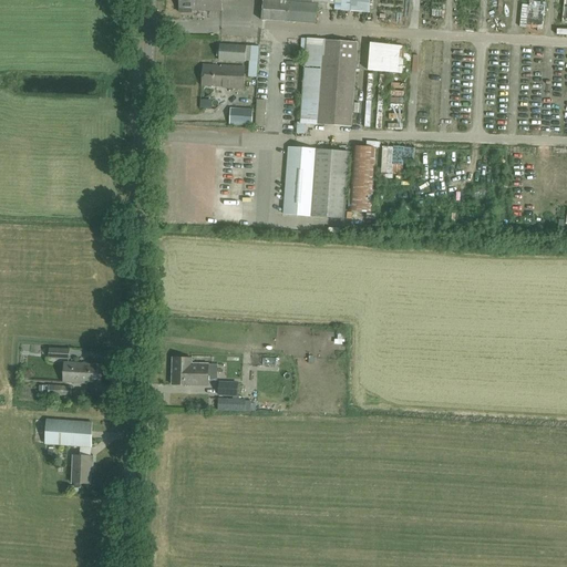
[(222,11),(220,0),(179,0),(179,13),(192,13),(192,11),(222,11)]
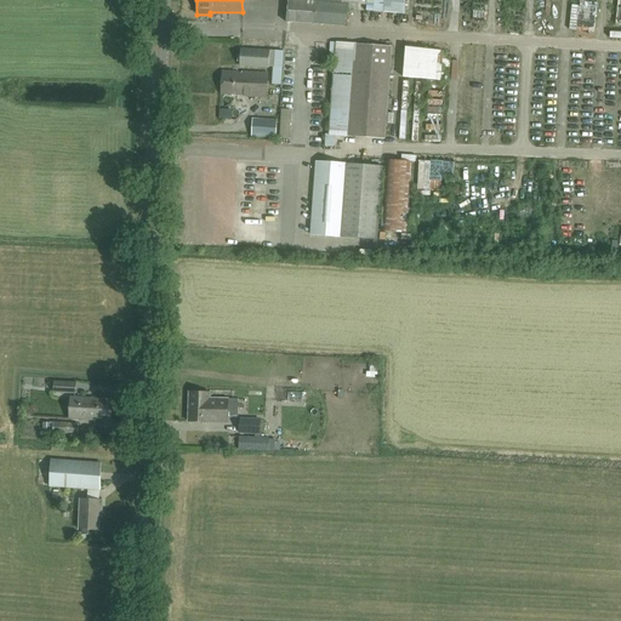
[(404,15),(405,0),(375,0),(375,5),(368,4),(368,0),(289,0),(288,22),(317,24),(317,23),(345,26),(347,3),(366,5),(365,11),(404,15)]
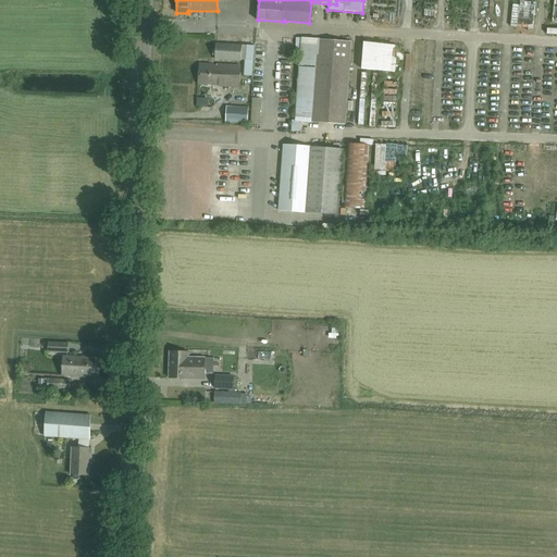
[(497,0),(497,27),(506,27),(506,0),(497,0)]
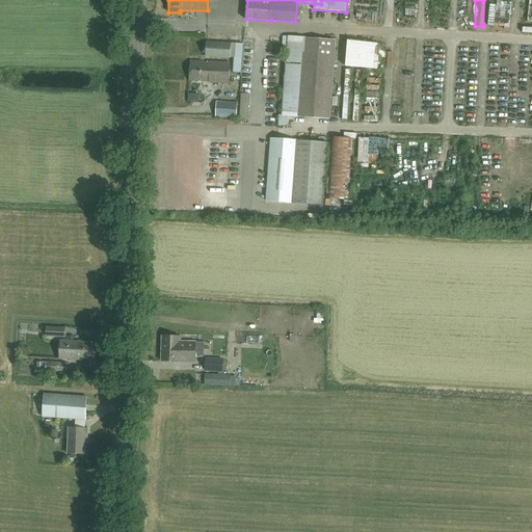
[(258,29),(257,35),(287,40),(288,32),(258,29)]
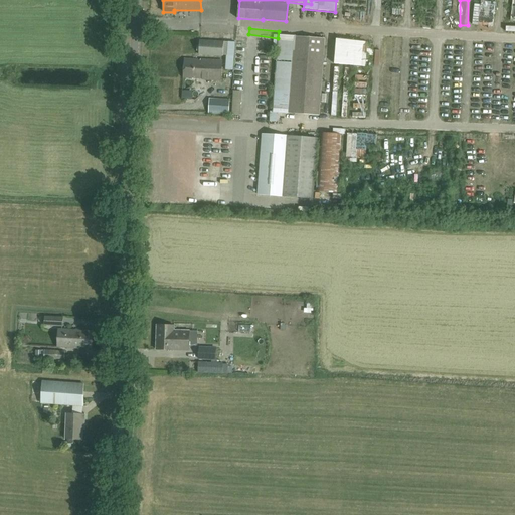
[(295,36),(289,113),(319,116),(325,39),(295,36)]
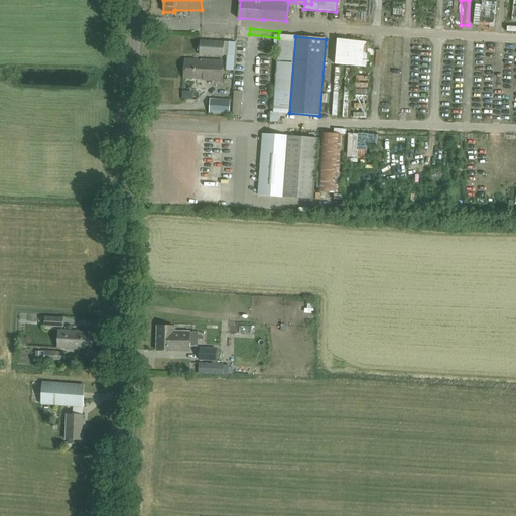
[(362,68),(365,42),(337,39),(335,65),(362,68)]
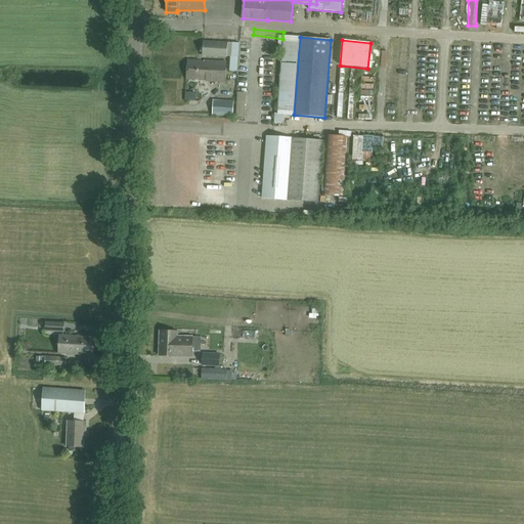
[(228,42),(209,42),(204,41),(203,55),(205,56),(227,56),(228,42)]
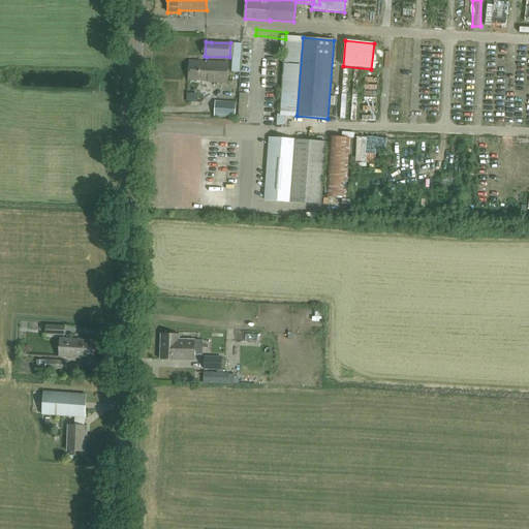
[(227,83),(228,62),(206,61),(206,62),(190,61),(188,80),(213,82),(227,83)]
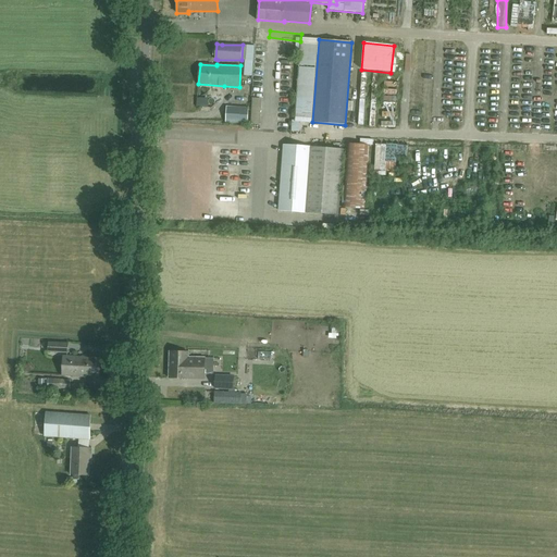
[(536,74),(530,76),(533,88),(545,84),(543,76),(537,78),(536,74)]
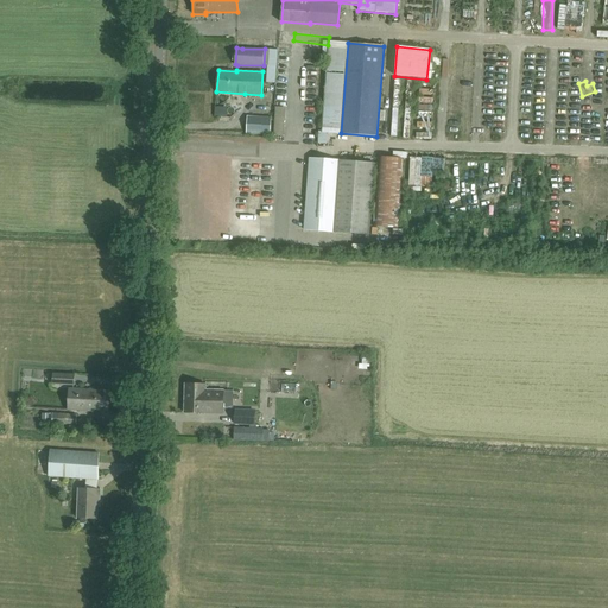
[(435,100),(436,84),(420,84),(420,100),(435,100)]
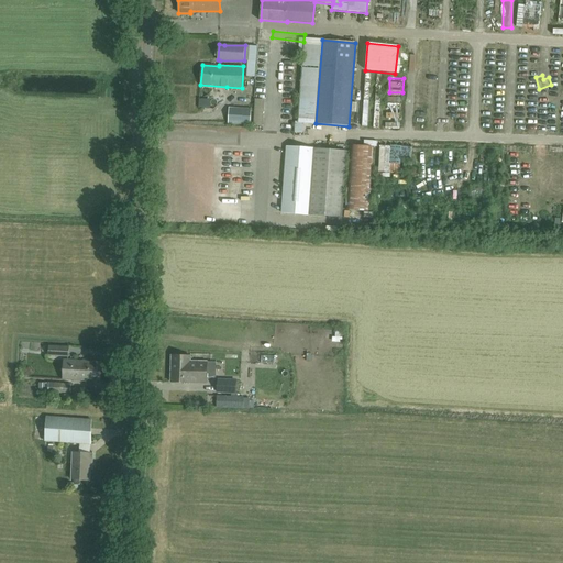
[(446,95),(438,97),(440,107),(449,105),(446,95)]
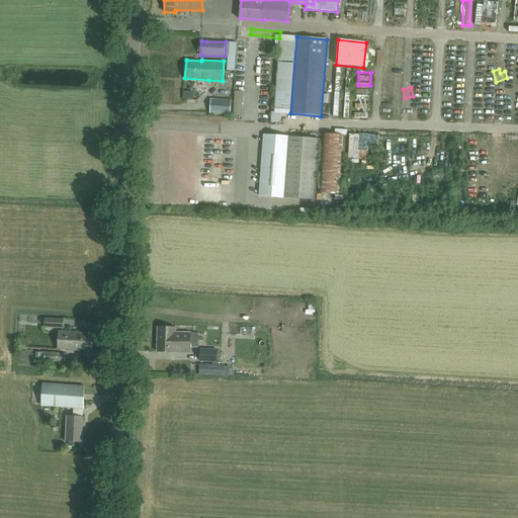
[(231,100),(210,99),(210,114),(231,115),(231,100)]
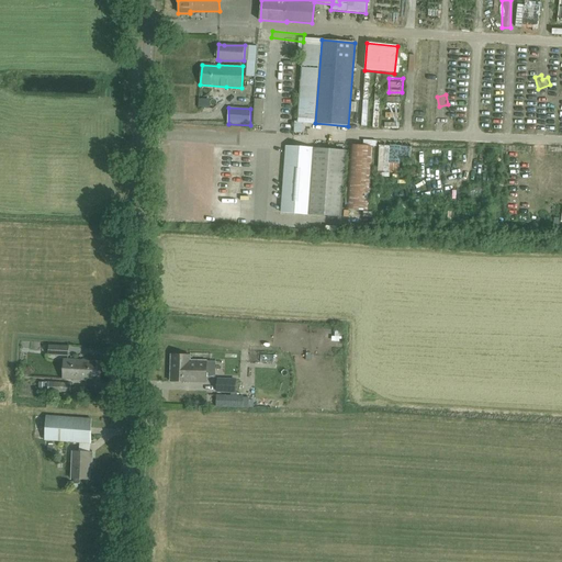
[(284,115),(282,130),(292,131),(294,116),(284,115)]
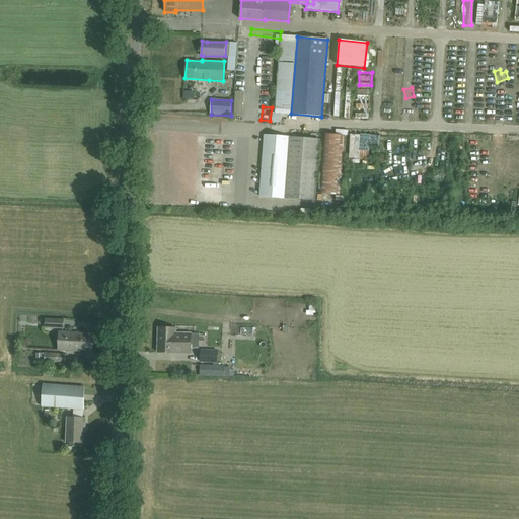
[(282,120),(281,109),(274,110),(275,121),(282,120)]
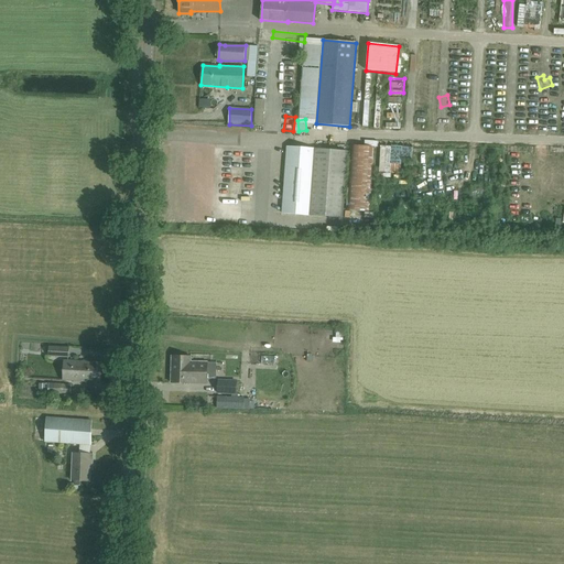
[(370,213),(375,147),(350,144),(346,210),(370,213)]
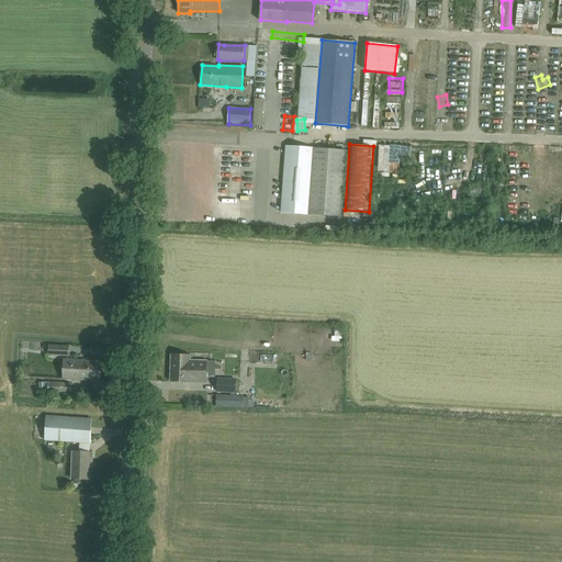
[(281,213),(308,215),(341,217),(346,150),(313,148),(313,149),(287,147),(281,213)]
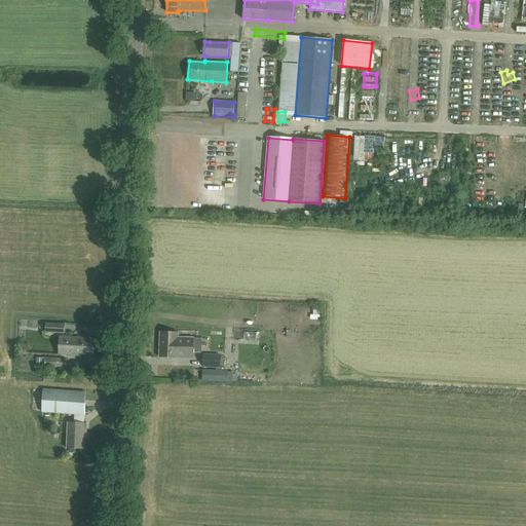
[(404,154),(413,154),(413,144),(404,143),(404,154)]
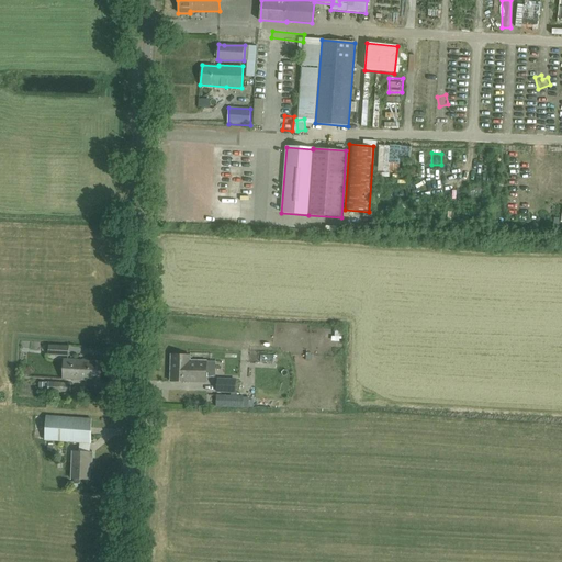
[(400,157),(390,159),(392,168),(401,167),(400,157)]
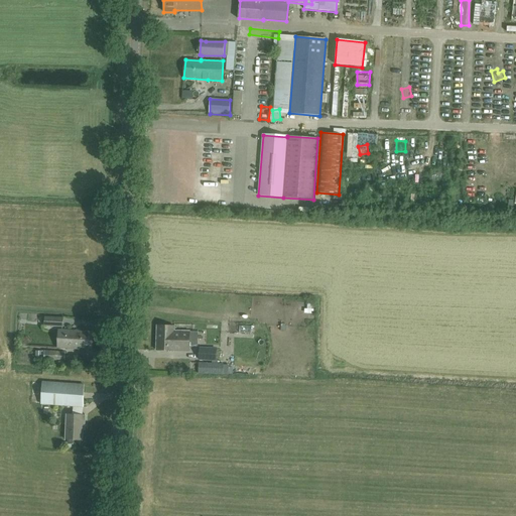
[(426,182),(421,185),(427,198),(432,196),(426,182)]
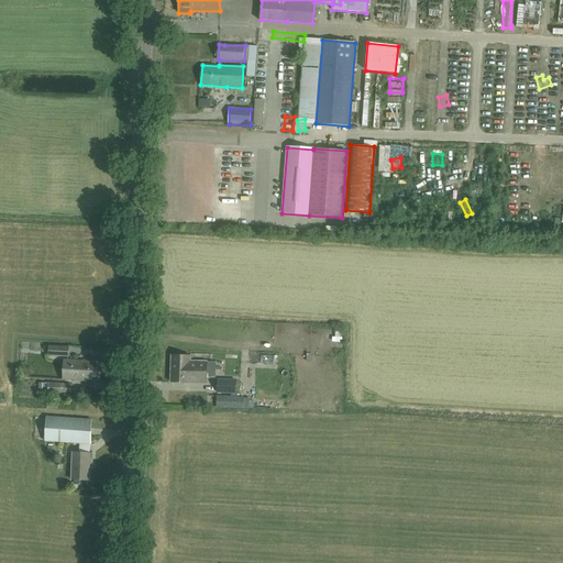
[(69,346),(48,345),(48,353),(48,356),(68,357),(69,346)]
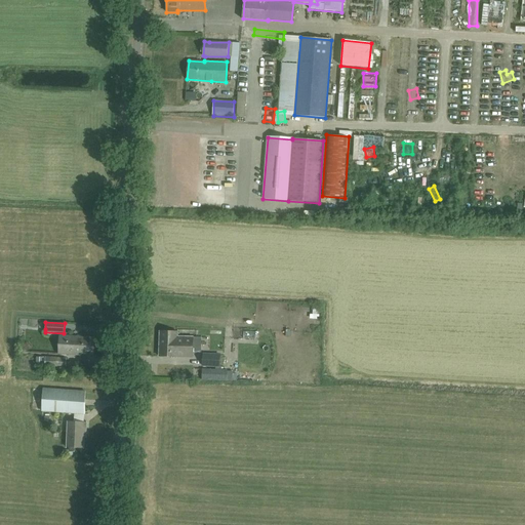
[(193,357),(193,353),(201,353),(202,338),(193,337),(178,337),(178,332),(160,331),(160,356),(193,357)]
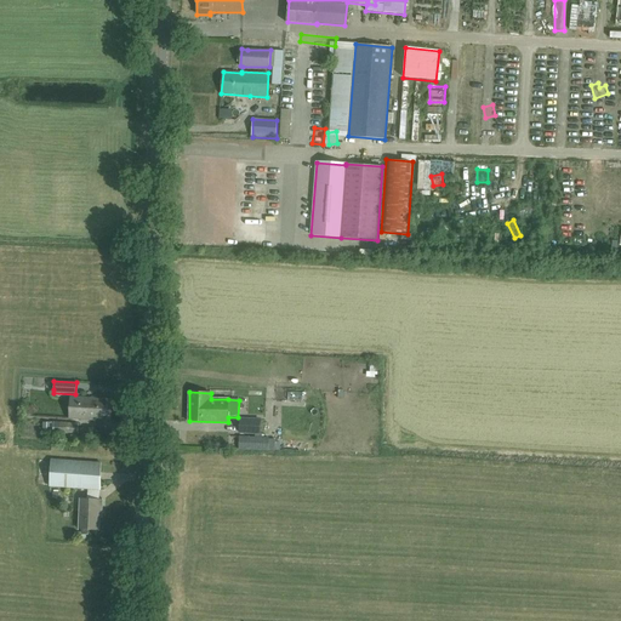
[(110,421),(112,399),(70,397),(69,419),(110,421)]
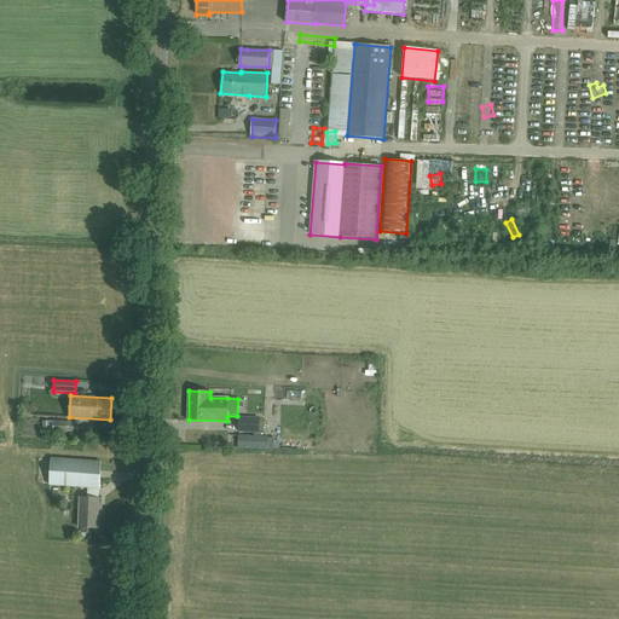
[(259,433),(260,418),(239,417),(239,432),(259,433)]
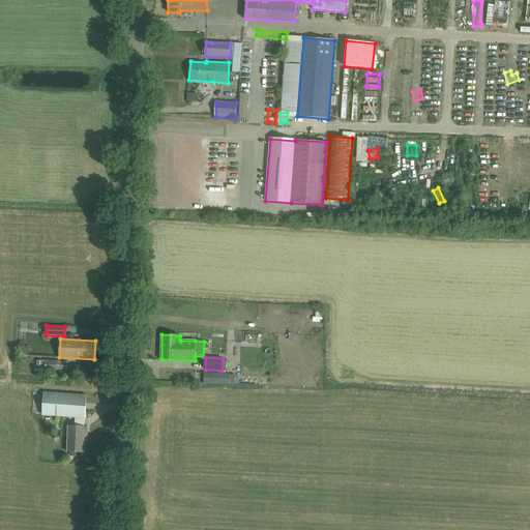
[(67,371),(67,361),(46,360),(46,370),(67,371)]
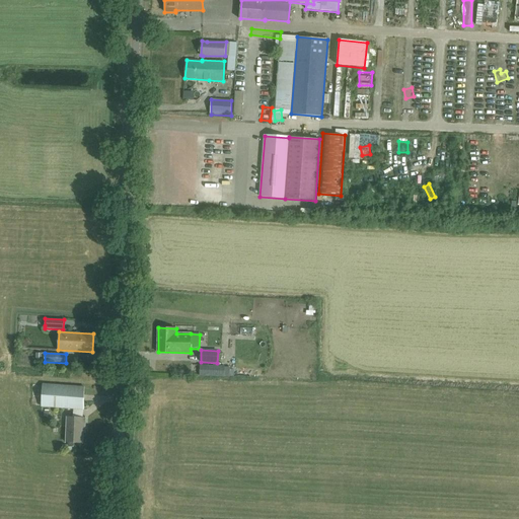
[(200,375),(234,376),(234,370),(231,370),(231,368),(225,368),(225,366),(200,365),(200,375)]
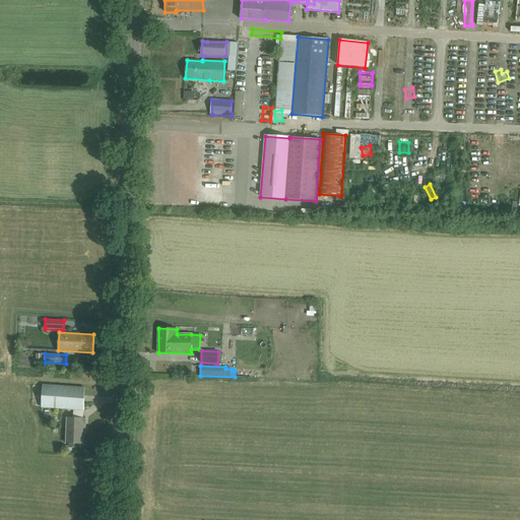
[(84,409),(84,388),(43,385),(42,407),(84,409)]
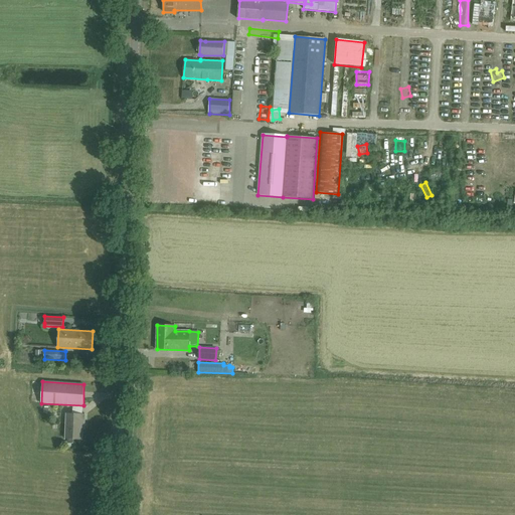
[(83,424),(84,414),(66,413),(65,439),(67,439),(67,442),(68,443),(72,443),(73,442),(73,439),(81,440),(82,424),(83,424)]
